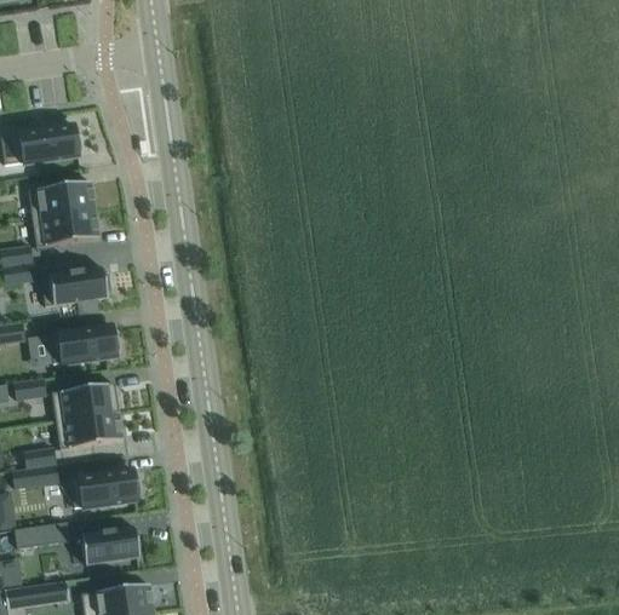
[(82,147),(79,127),(74,128),(74,124),(0,133),(5,164),(78,153),(78,148),(82,147)]
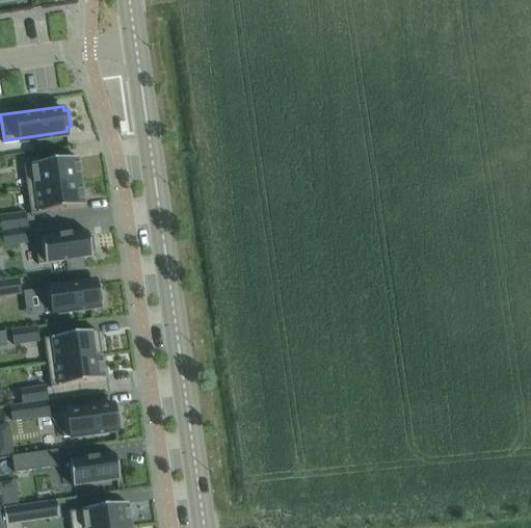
[(81,179),(78,154),(24,162),(27,186),(81,179)]
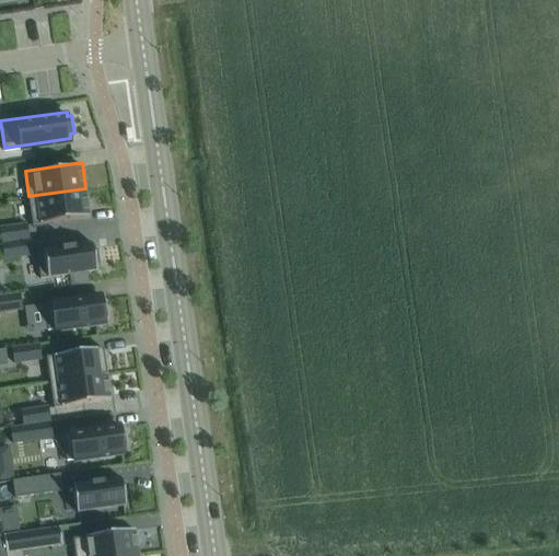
[(89,213),(85,188),(28,196),(33,222),(89,213)]
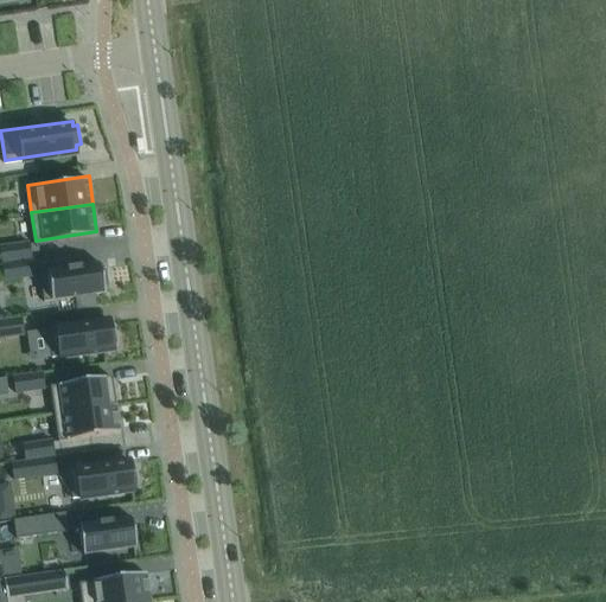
[(32,256),(30,239),(0,243),(0,250),(1,260),(32,256)]
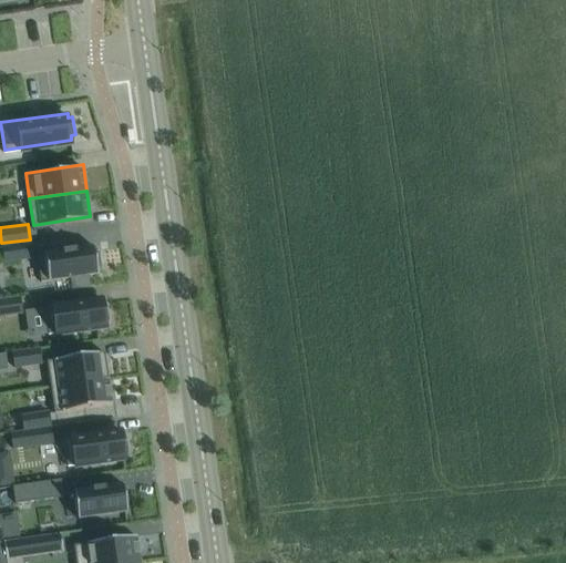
[(32,254),(30,239),(1,243),(3,258),(32,254)]
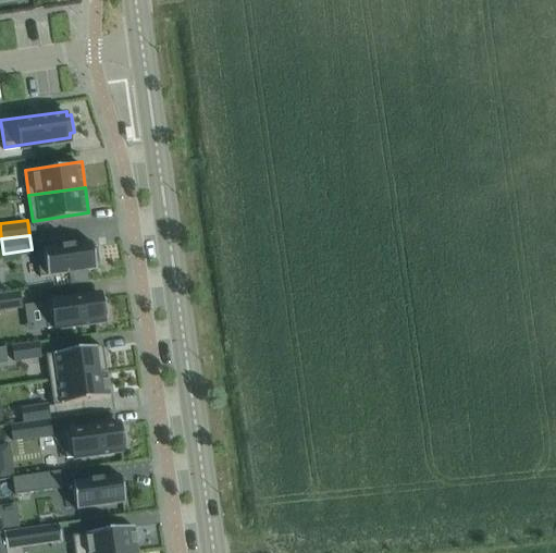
[(100,260),(98,243),(94,244),(93,240),(36,247),(40,274),(96,266),(96,261),(100,260)]
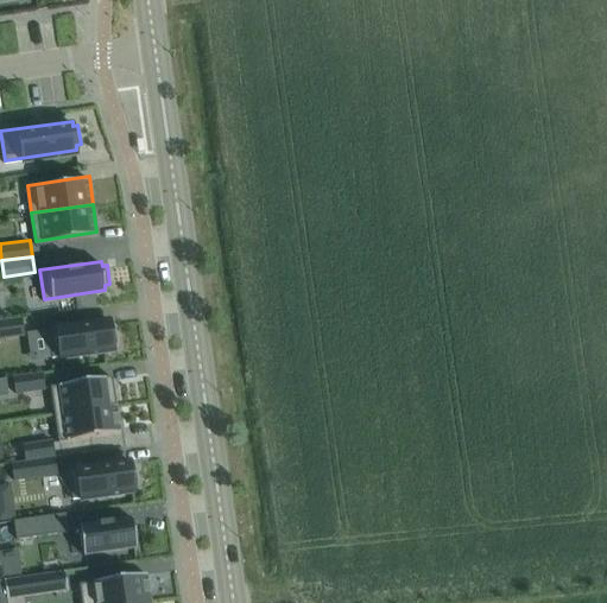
[(0,334),(24,331),(21,316),(0,318),(0,334)]
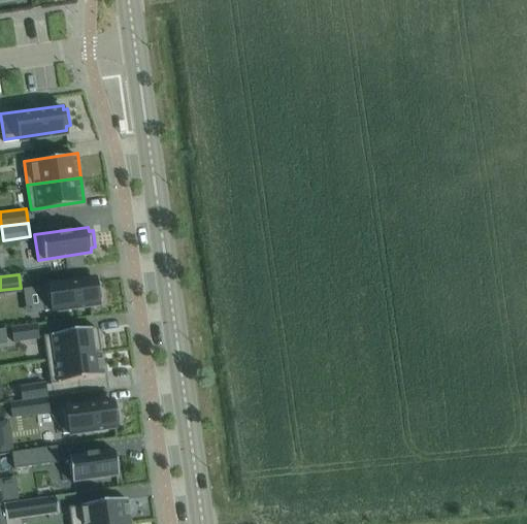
[(102,296),(99,280),(95,280),(95,275),(41,284),(44,308),(98,300),(98,296),(102,296)]
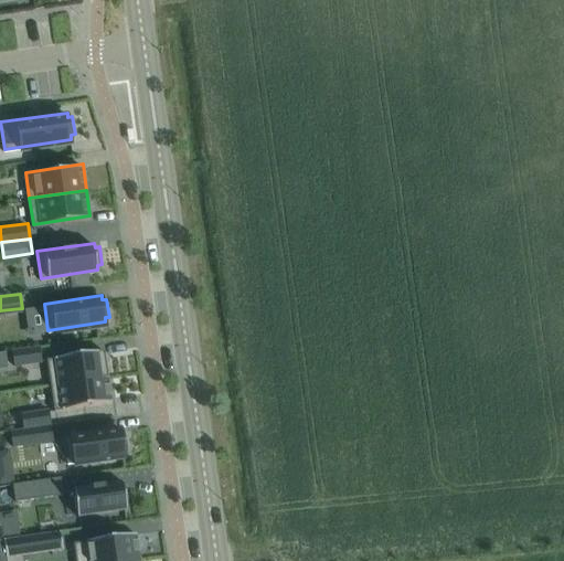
[(40,345),(12,349),(14,363),(42,359),(40,345)]
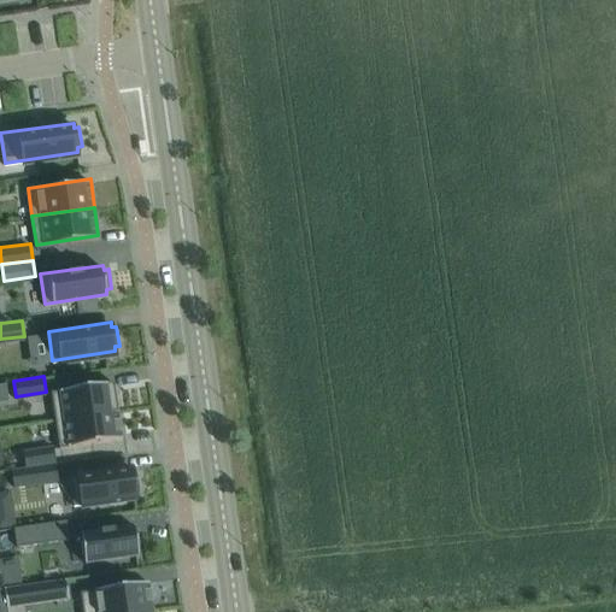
[(118,409),(113,380),(51,389),(56,417),(118,409)]
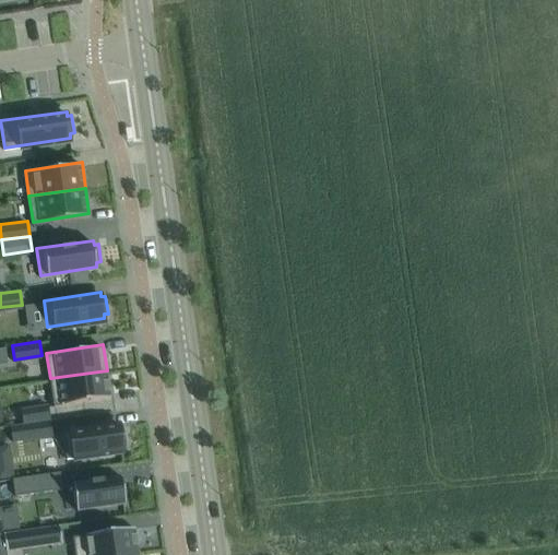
[(110,396),(107,370),(50,378),(54,404),(110,396)]
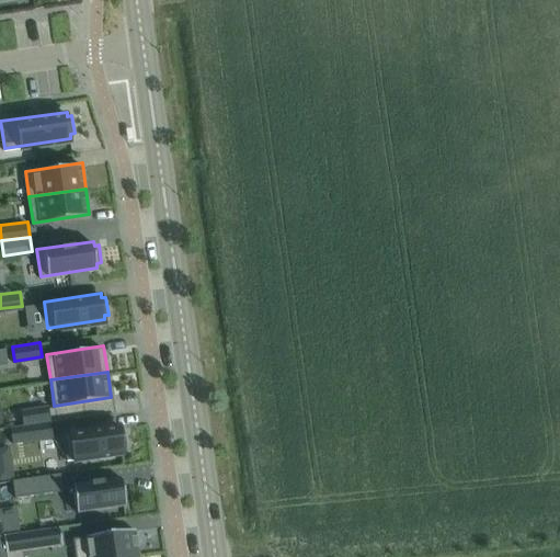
[(50,420),(48,405),(21,409),(23,423),(50,420)]
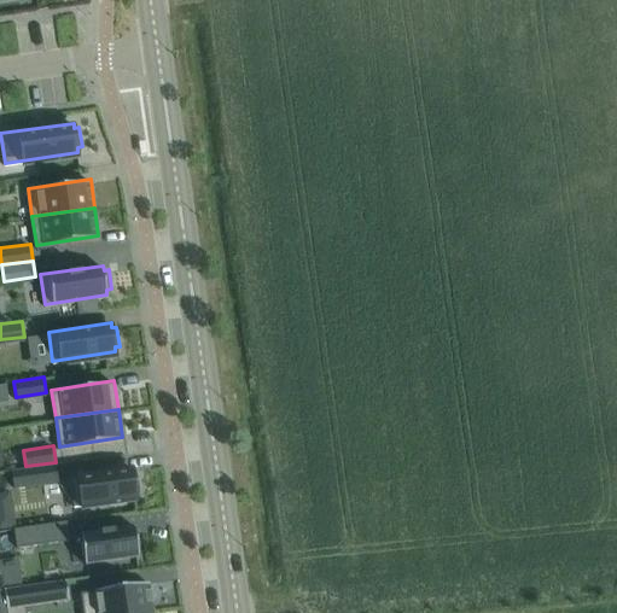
[(58,478),(56,462),(25,466),(25,467),(11,470),(13,485),(58,478)]
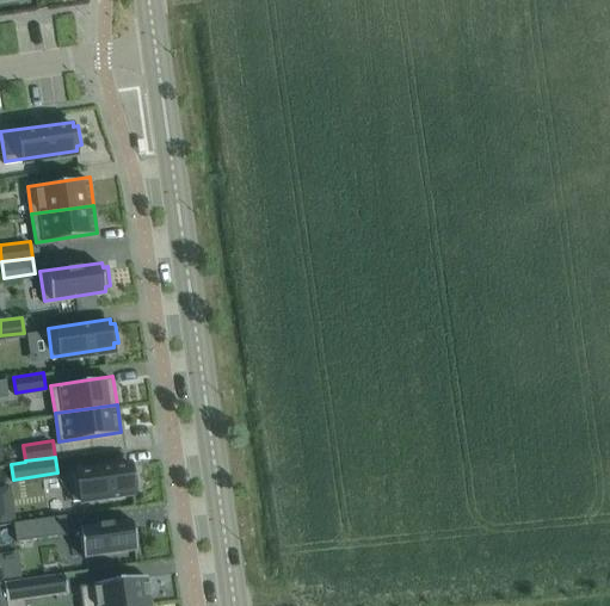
[(139,484),(136,465),(131,465),(130,461),(68,469),(73,499),(135,489),(134,484),(139,484)]
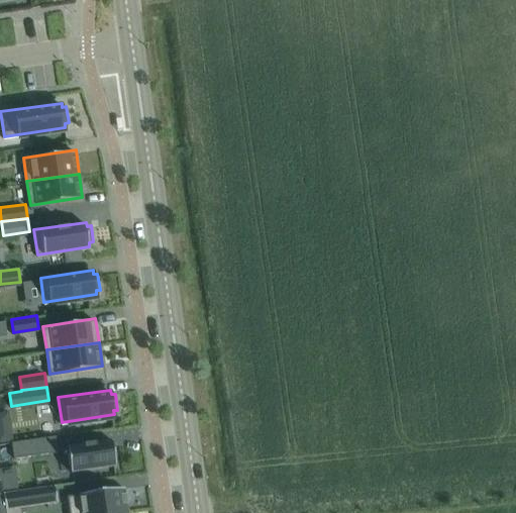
[(58,450),(56,434),(11,440),(13,456),(58,450)]
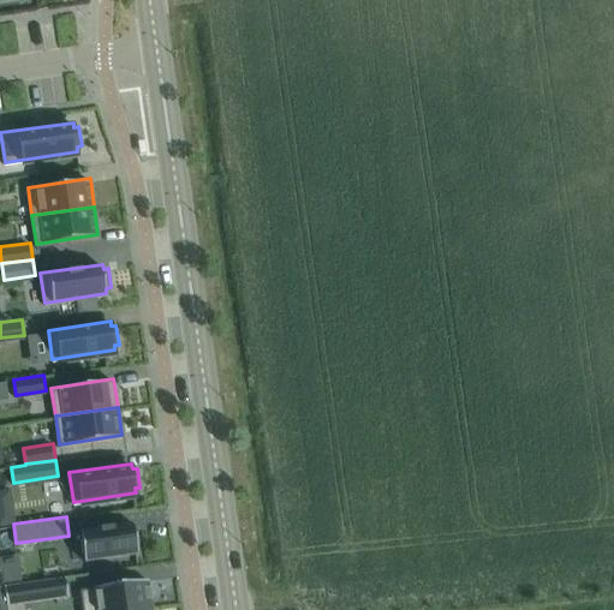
[(138,551),(133,521),(79,530),(84,558),(138,551)]
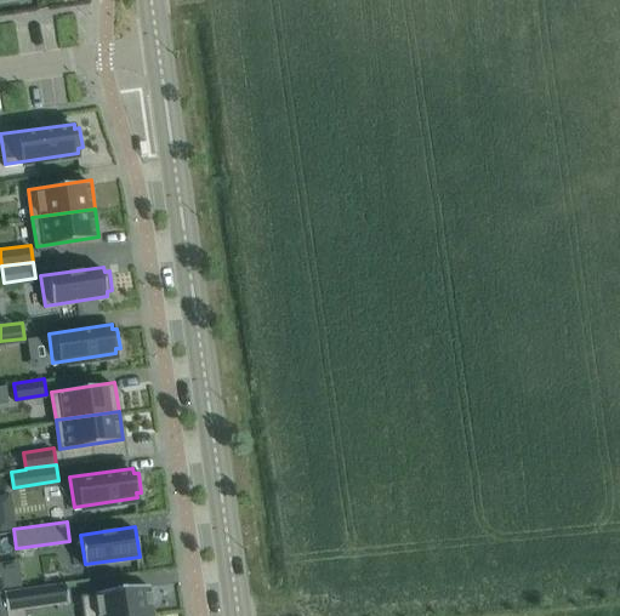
[(77,598),(74,580),(4,589),(6,609),(77,598)]
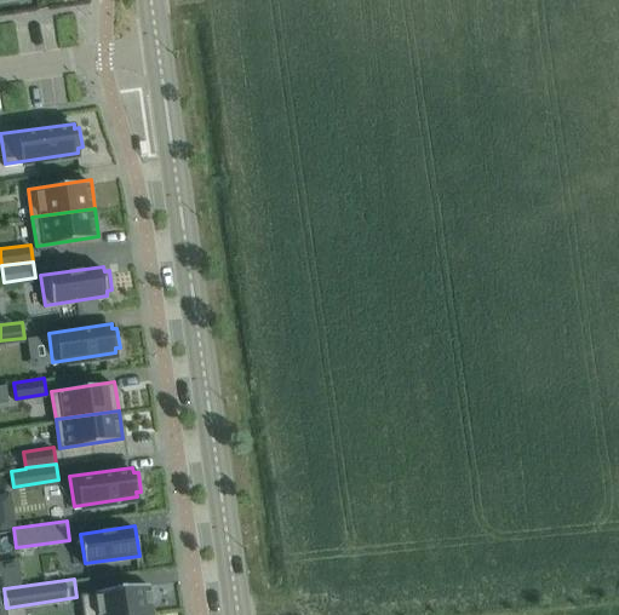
[(122,614),(153,610),(149,582),(80,592),(81,595),(84,614),(122,614)]
